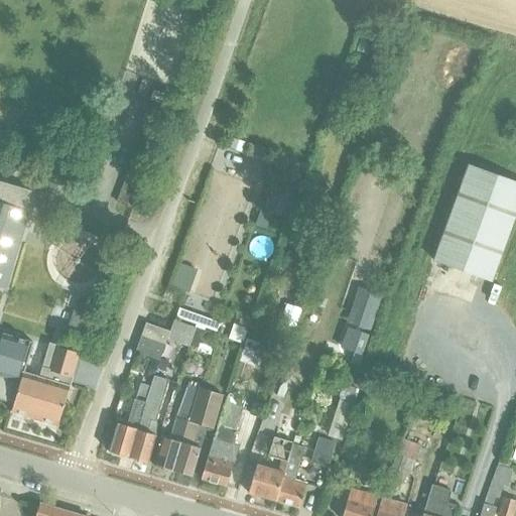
[(302,130),(299,140),(315,144),(318,134),(302,130)]
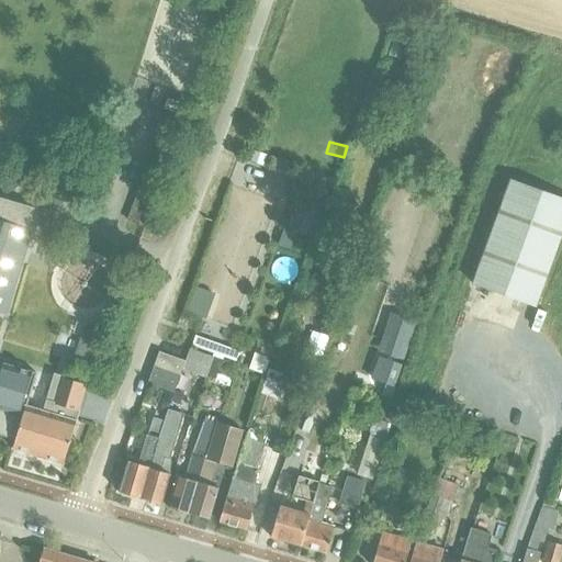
[(561,199),(510,180),(472,284),(536,307),(561,234),(561,199)]
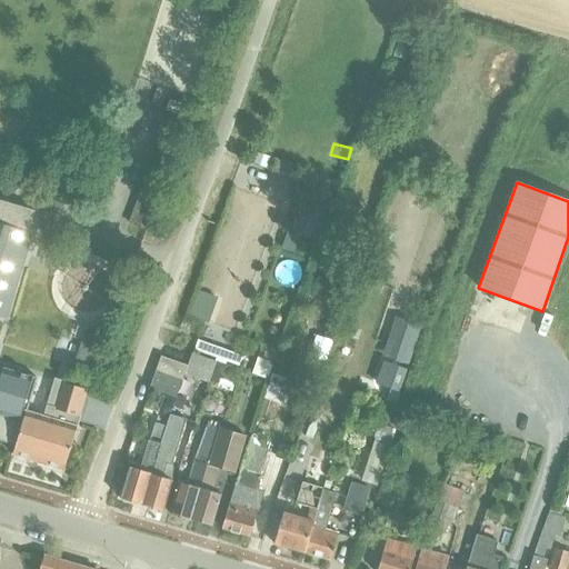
[(241,322),(278,202),(263,198),(258,213),(241,209),(237,223),(223,219),(203,285),(206,286),(197,313),(217,319),(219,315),(241,322)]
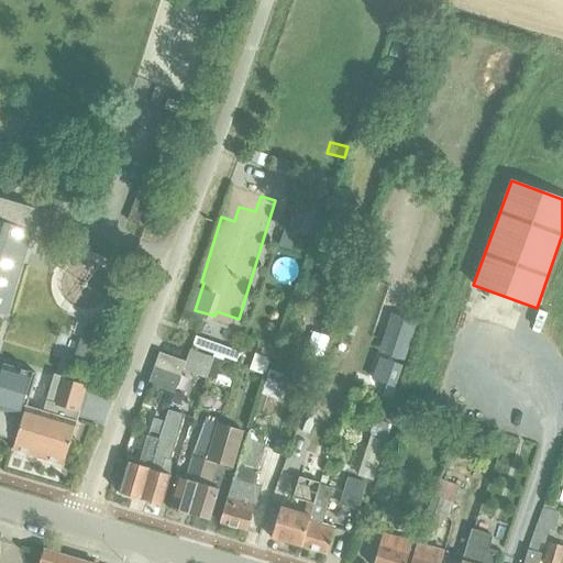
[(0,313),(7,316),(39,210),(0,198),(0,313)]
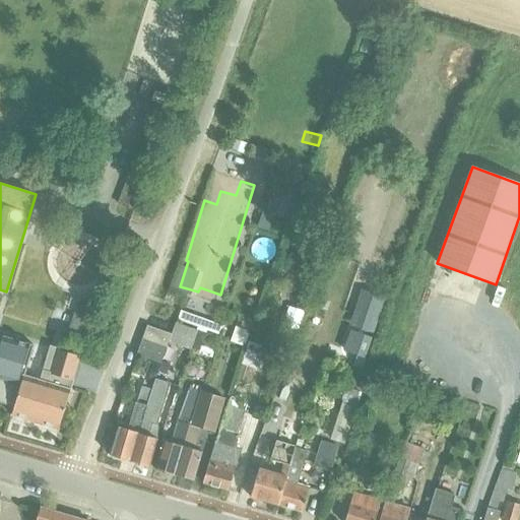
[(287,318),(303,324),(309,308),(294,302),(287,318)]
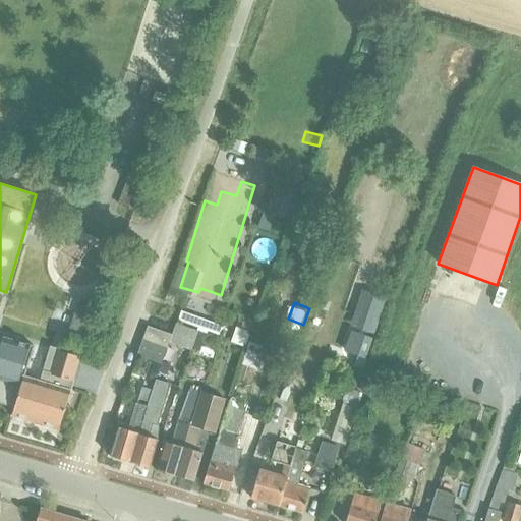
[(221,337),(225,327),(180,311),(177,321),(221,337)]
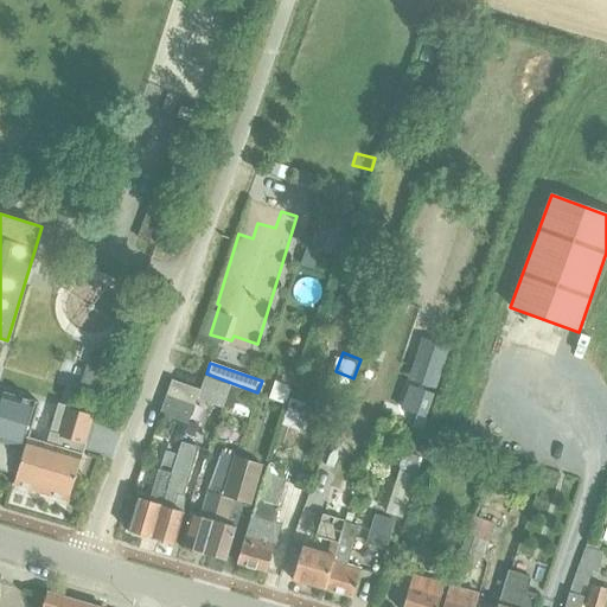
[(77,394),(104,403),(114,376),(87,366),(77,394)]
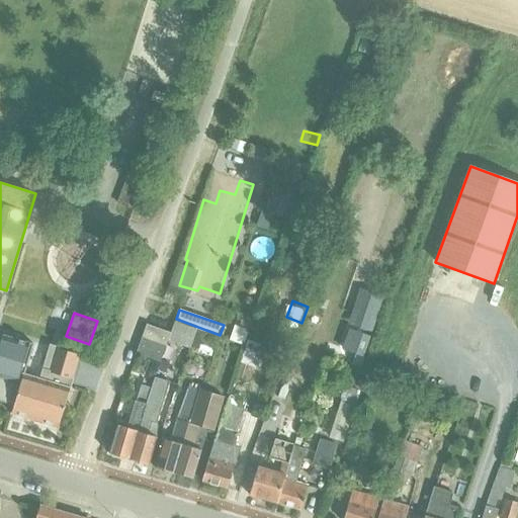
[(171,334),(168,341),(190,349),(197,331),(175,323),(171,334)]
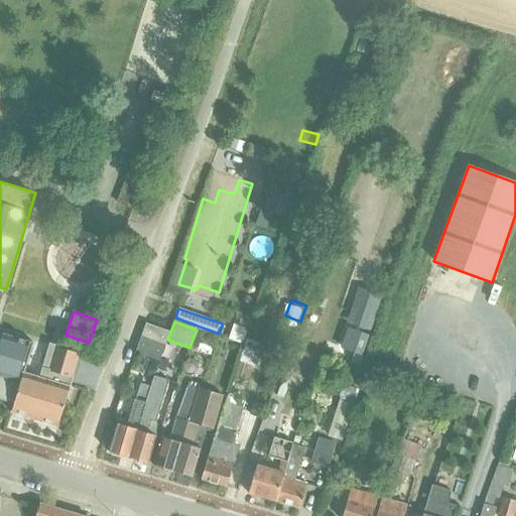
[(234,379),(240,382),(246,364),(257,368),(270,328),(253,321),(248,339),(247,339),(234,379)]
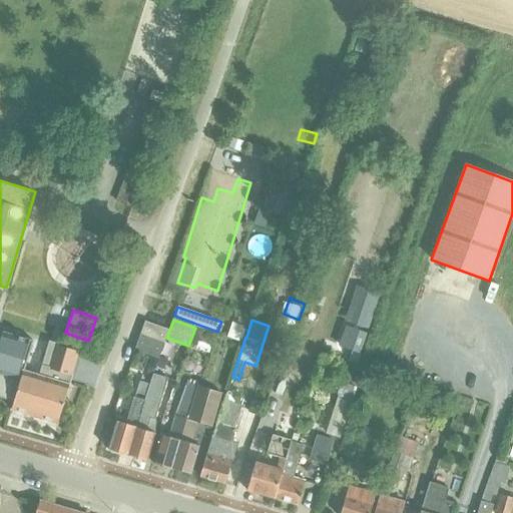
[(166,338),(169,331),(145,323),(141,336),(164,345),(166,338)]
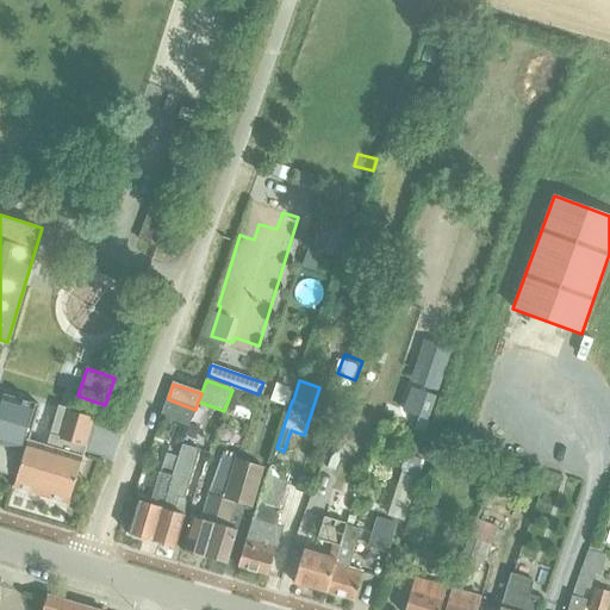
[(0,400),(0,402),(0,472),(16,478),(13,486),(69,503),(82,458),(86,447),(62,440),(49,435),(47,447),(27,441),(38,405),(10,397),(8,403),(0,400)]
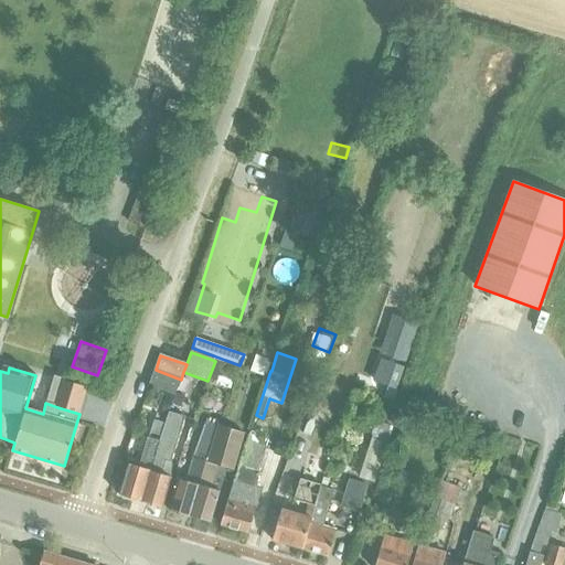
[(181,380),(156,370),(149,387),(174,396),(181,380)]
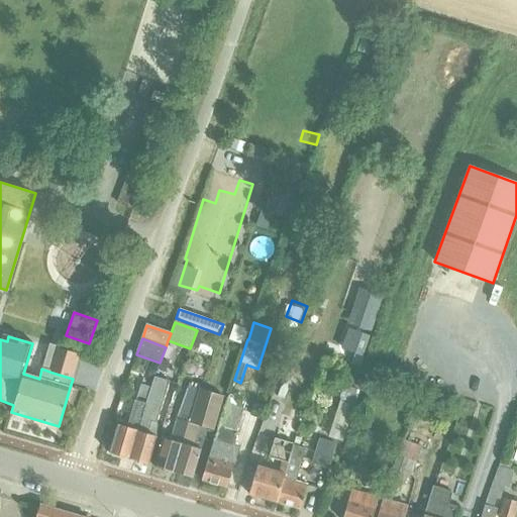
[(60,349),(53,373),(73,379),(80,355),(60,349)]
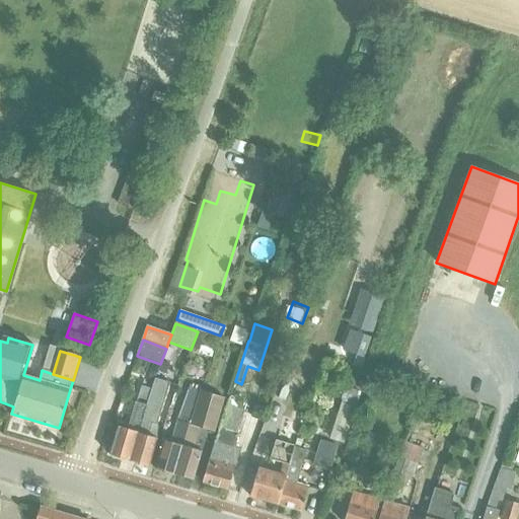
[(146,405),(130,461),(149,466),(157,439),(147,436),(151,423),(156,425),(168,382),(153,378),(150,387),(146,401),(145,405),(146,405)]
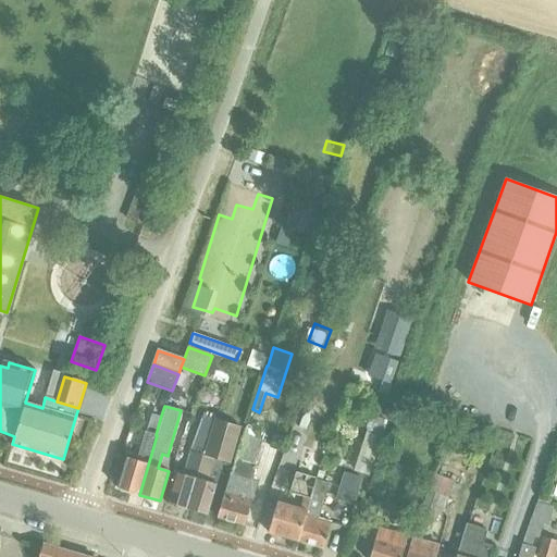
[(174,472),(165,503),(181,507),(187,509),(214,421),(215,419),(217,412),(206,409),(185,475),(174,472)]
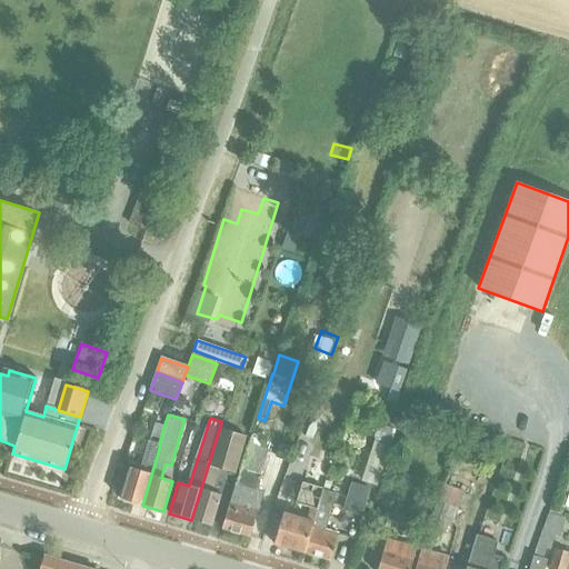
[(150,437),(160,440),(165,425),(156,422),(150,437)]
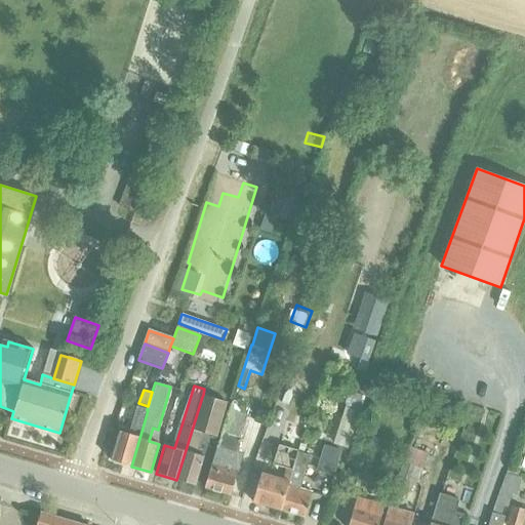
[(284,410),(297,415),(306,395),(292,390),(284,410)]
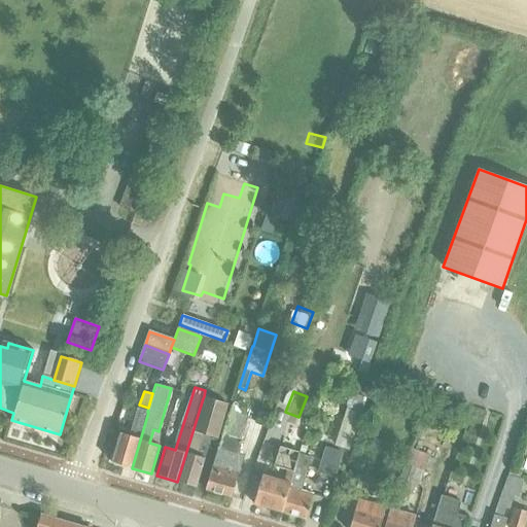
[(320,443),(349,452),(366,398),(351,393),(336,437),(323,433),(320,443)]
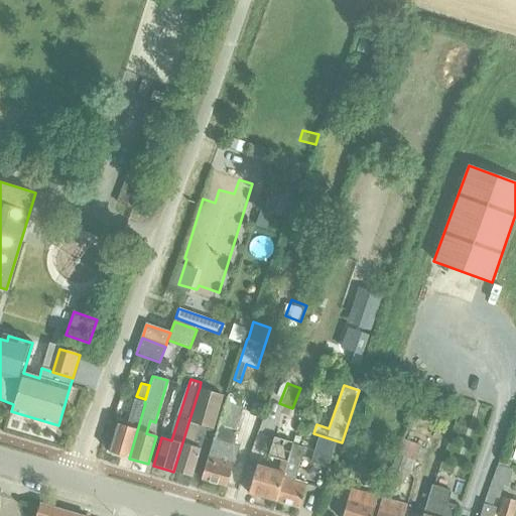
[(199,390),(173,472),(177,473),(192,477),(201,448),(191,445),(198,424),(213,428),(222,395),(200,388),(199,390)]
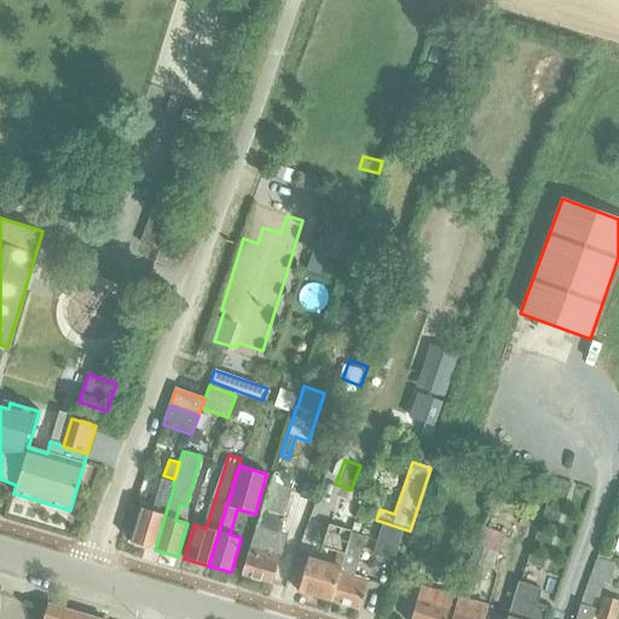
[(131,543),(155,550),(174,484),(173,484),(161,480),(152,512),(142,509),(131,543)]
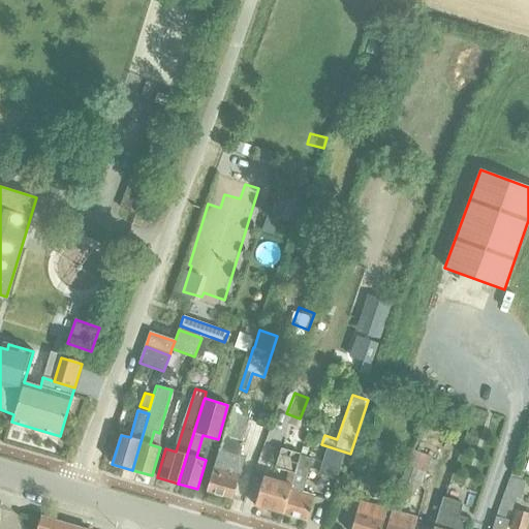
[(231,414),(224,436),(243,441),(249,419),(231,414)]
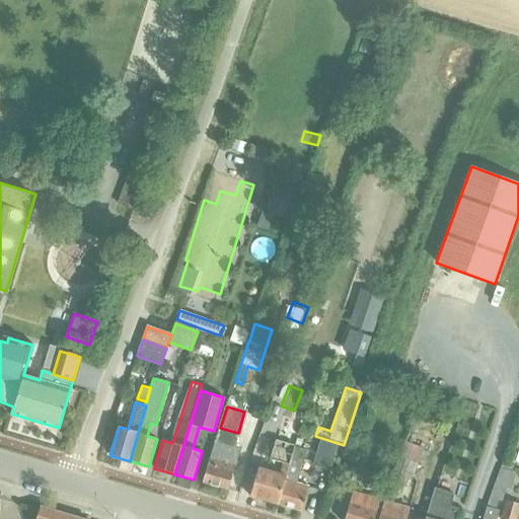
[(210,456),(203,483),(228,490),(235,463),(240,449),(233,447),(238,433),(220,428),(216,442),(215,442),(210,456)]
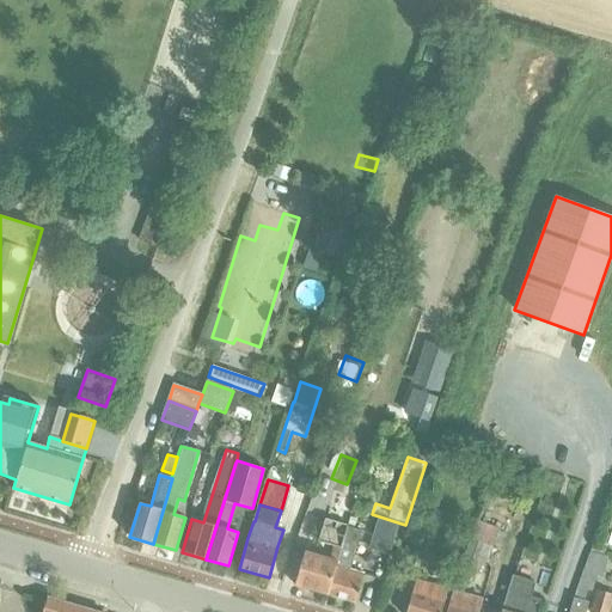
[(305,552),(295,586),(328,594),(338,556),(348,526),(325,519),(318,542),(334,546),(330,560),(305,552)]
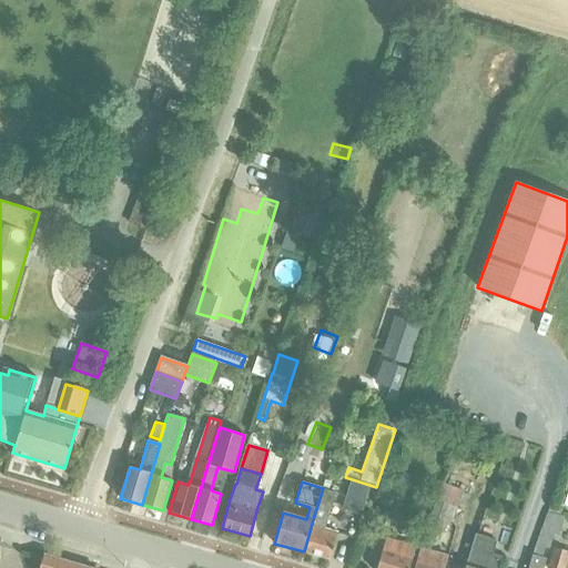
[(444,483),(437,501),(436,500),(425,533),(438,537),(445,520),(453,523),(457,508),(460,509),(466,492),(444,483)]
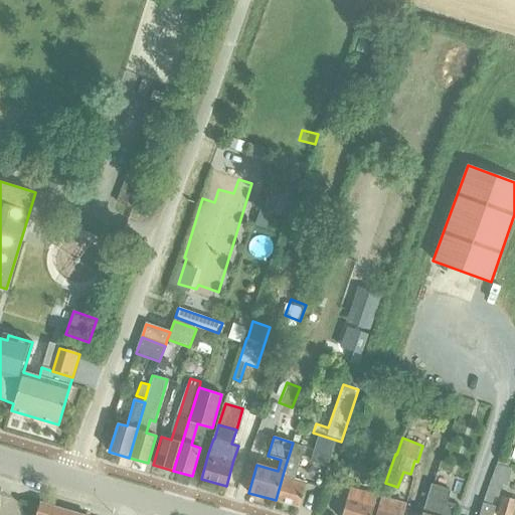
[(285,468),(276,500),(299,507),(307,483),(295,480),(300,464),(305,446),(293,443),(285,468)]
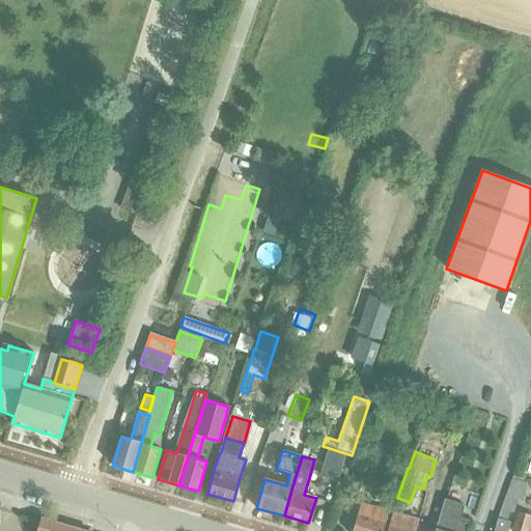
[(387,465),(380,486),(393,492),(401,469),(387,465)]
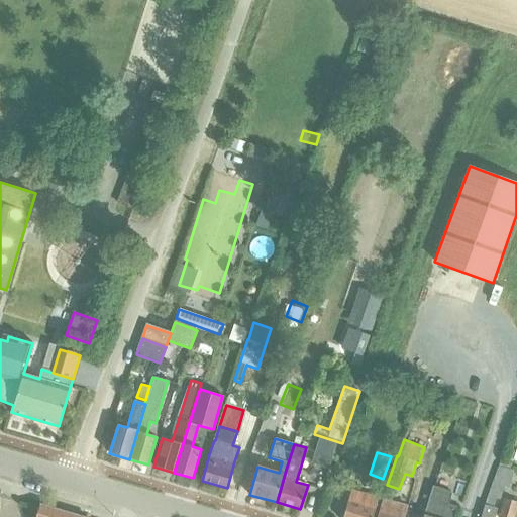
[(499,460),(485,506),(481,516),(494,516),(497,509),(494,508),(496,499),(501,500),(504,487),(509,488),(514,471),(511,470),(512,463),(499,460)]
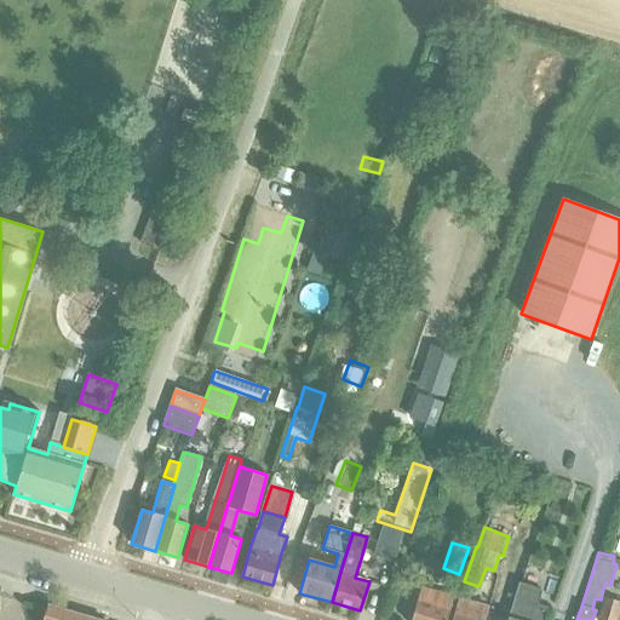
[(543,619),(546,609),(538,606),(541,592),(520,586),(509,619),(543,619)]
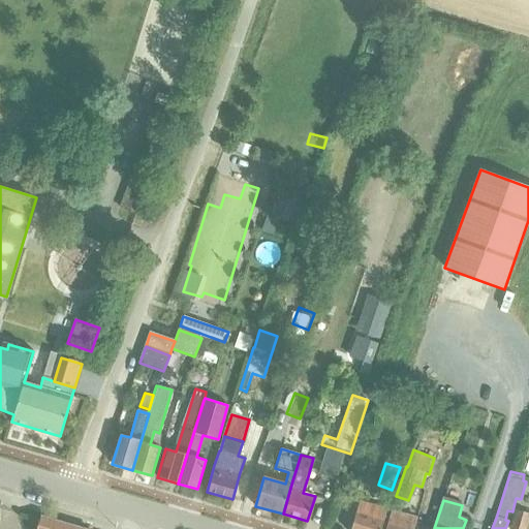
[(380,528),(387,508),(379,506),(360,501),(351,528),(380,528)]
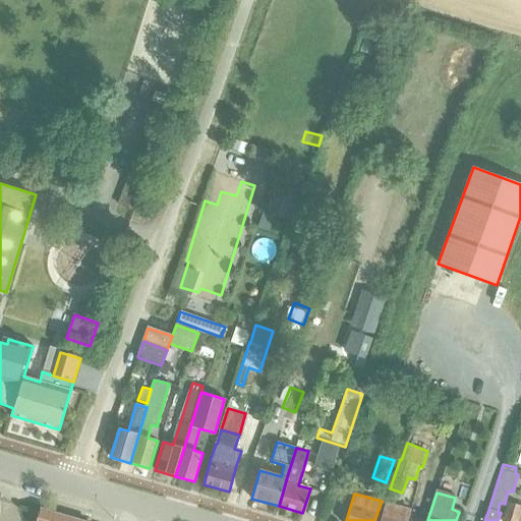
[(503,520),(517,520),(520,510),(520,506),(509,503),(503,520)]
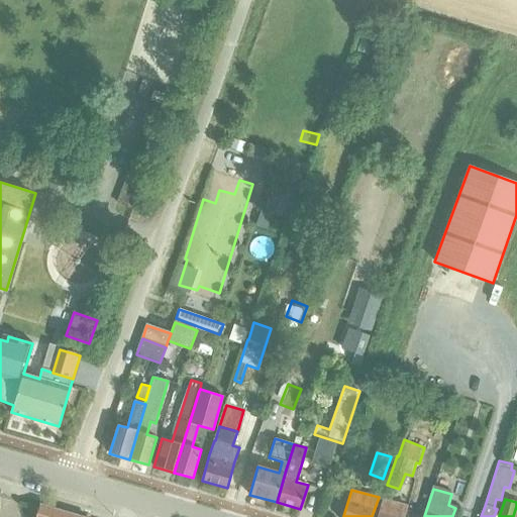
[(377,516),(404,516),(407,507),(382,500),(377,516)]
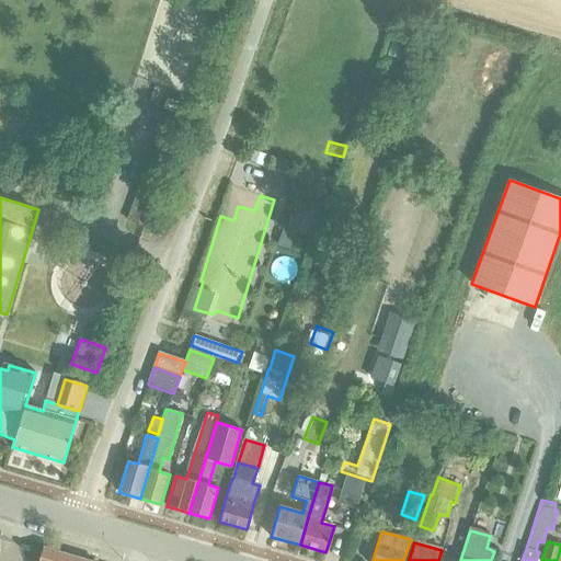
[(87,560),(44,548),(38,560),(87,560)]
